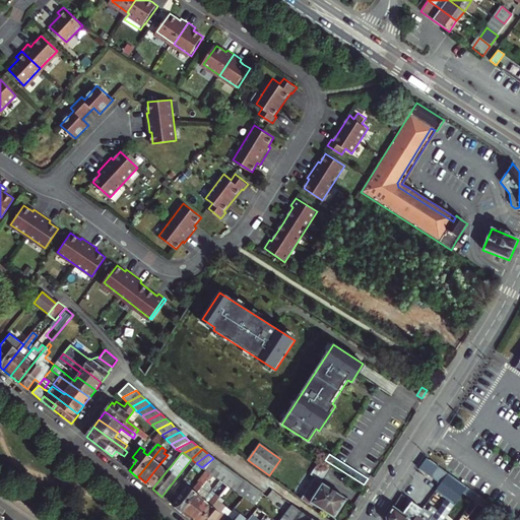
[(218,462),(213,458),(202,467),(206,471),(207,471),(218,462)]
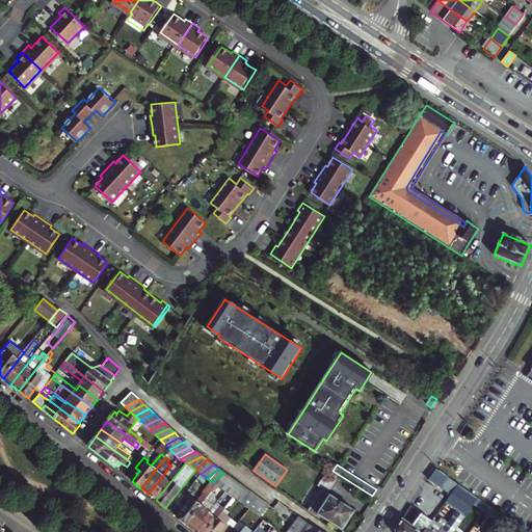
[(423,531),(453,531),(455,531),(475,504),(479,499),(444,474),(436,469),(428,479),(451,496),(445,503),(456,511),(448,522),(443,519),(439,524),(432,520),(432,521),(423,531)]
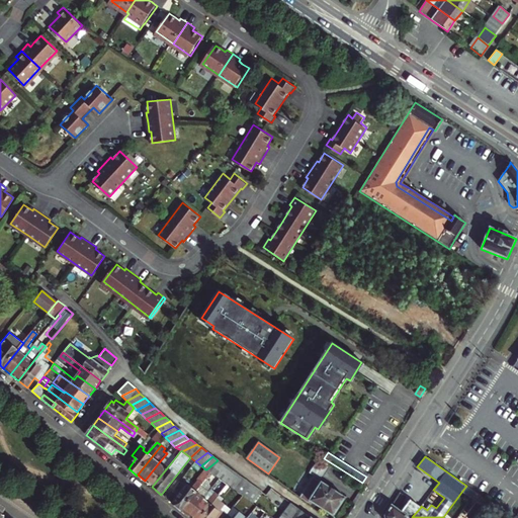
[(163,465),(159,462),(145,481),(152,487),(173,460),(170,457),(163,465)]
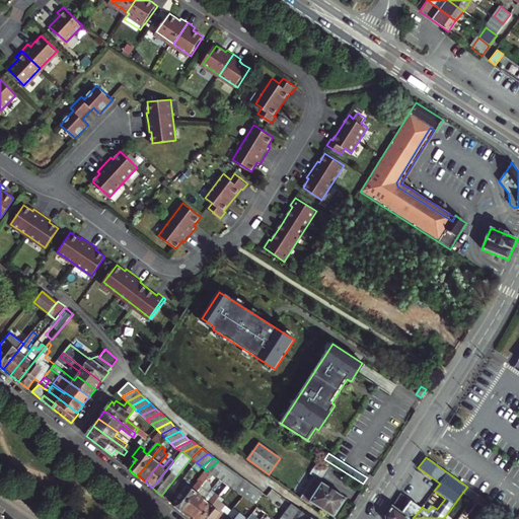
[(313,463),(307,473),(312,476),(318,480),(326,467),(315,460),(313,463)]
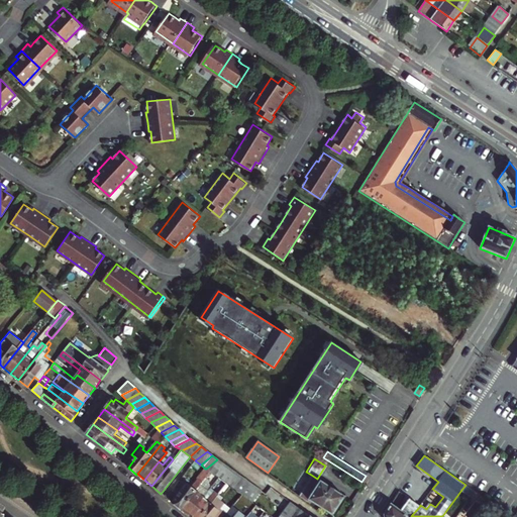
[(223,463),(217,459),(206,469),(210,472),(211,473),(223,463)]
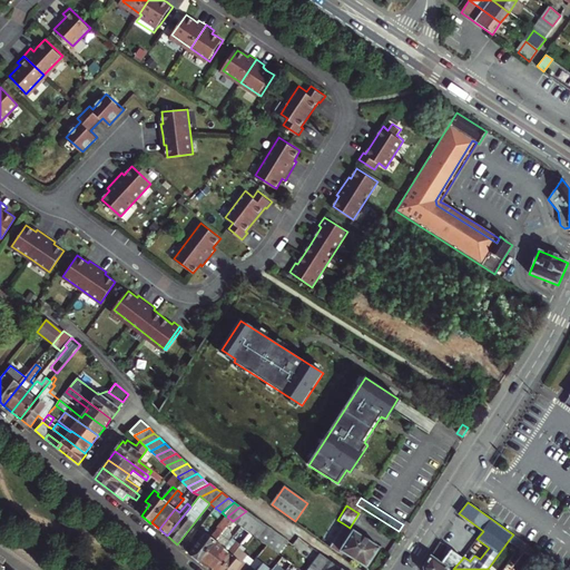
[(252,516),(246,511),(233,521),(239,526),(252,516)]
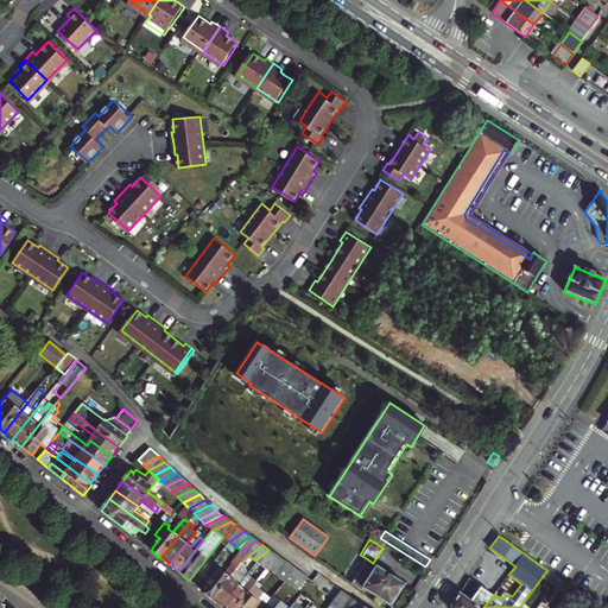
[(261,565),(274,555),(268,550),(255,561),(257,562),(261,565)]
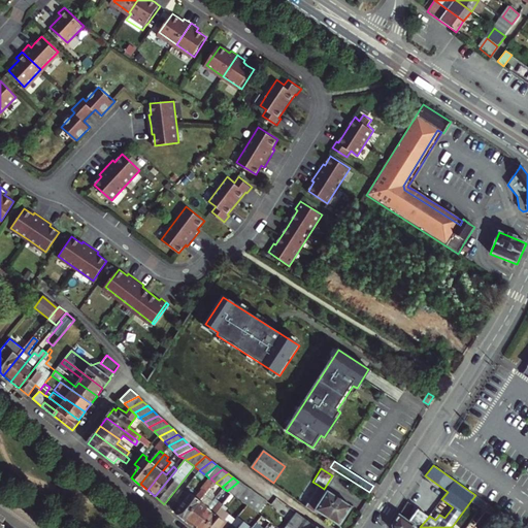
[(185,520),(206,492),(215,482),(210,479),(209,479),(202,489),(203,489),(195,499),(184,491),(170,508),(185,521),(185,520)]
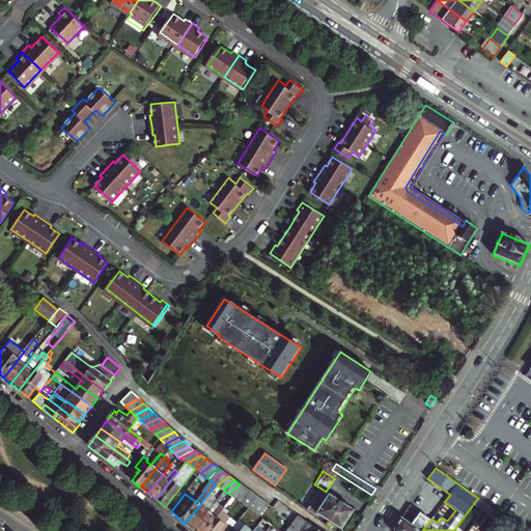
[(246,488),(240,484),(228,494),(232,497),(234,498),(246,488)]
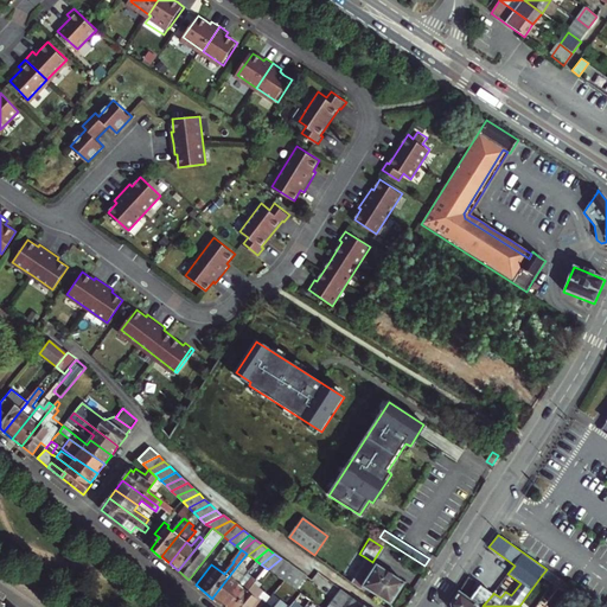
[(365,557),(350,581),(360,588),(362,587),(390,605),(404,583),(372,562),(365,557)]
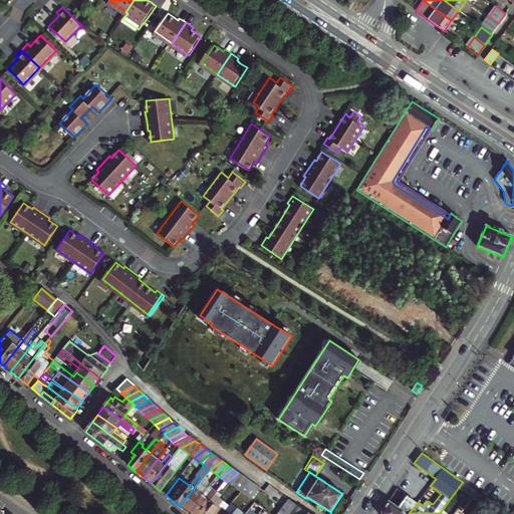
[(243,476),(238,473),(227,482),(230,484),(232,486),(243,476)]
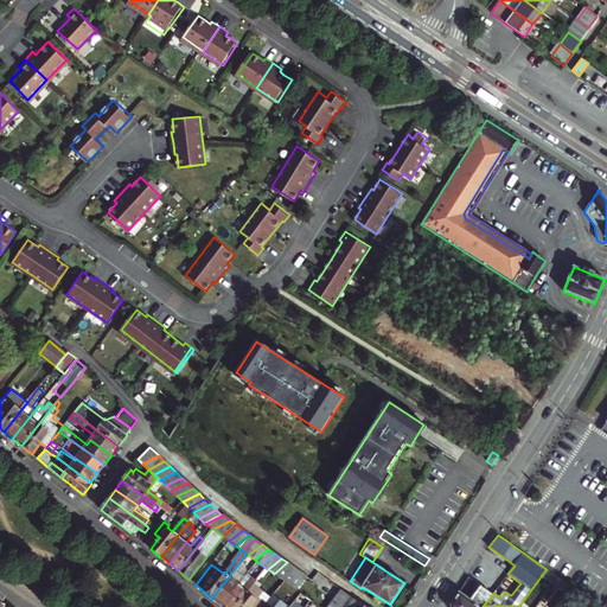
[(294,568),(287,562),(274,574),(276,575),(280,579),(294,568)]
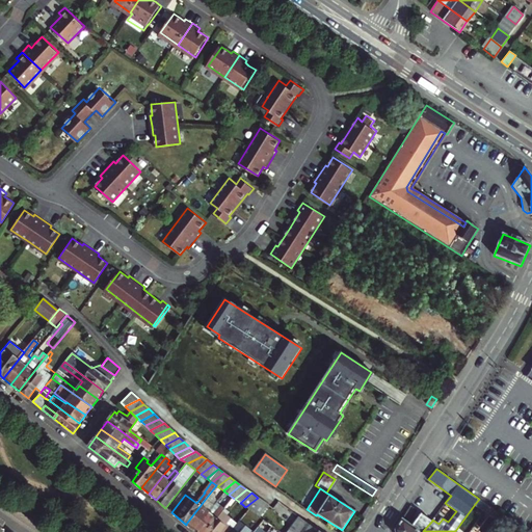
[(196,531),(206,531),(233,498),(229,495),(225,500),(221,497),(209,512),(194,530),(196,531)]
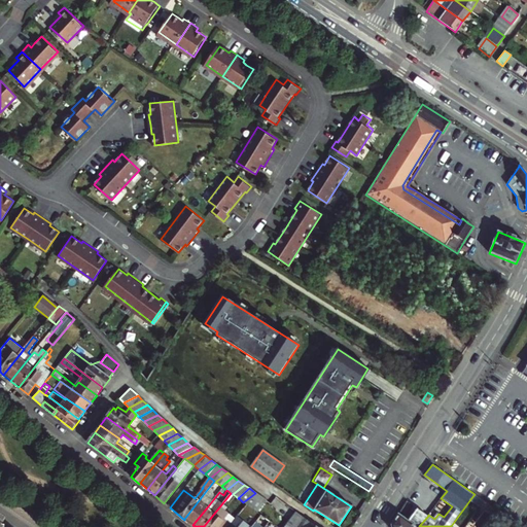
[(192,525),(207,507),(203,503),(210,494),(206,491),(184,519),(192,525)]
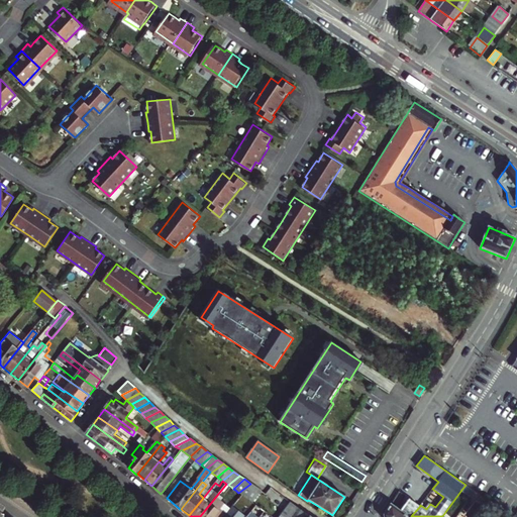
[(228,485),(226,484),(200,516),(223,516),(230,508),(224,504),(219,511),(215,508),(226,494),(231,487),(228,485)]
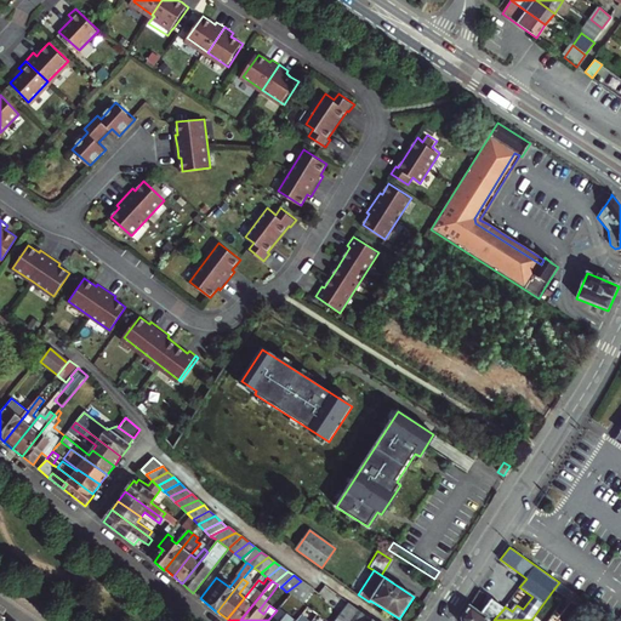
[(292,597),(307,585),(301,581),(286,592),(290,594),(292,597)]
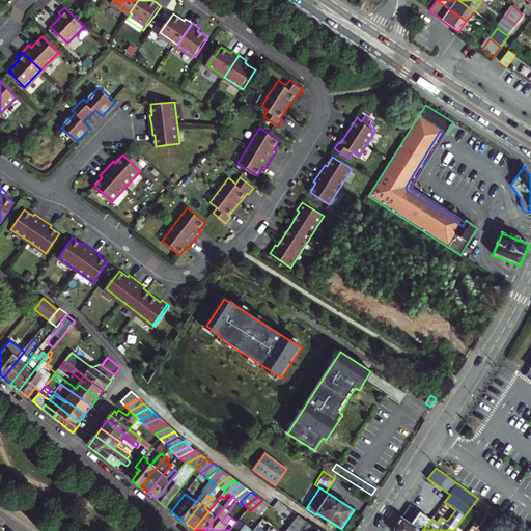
[(478,498),(474,503),(484,510),(488,505),(478,498)]
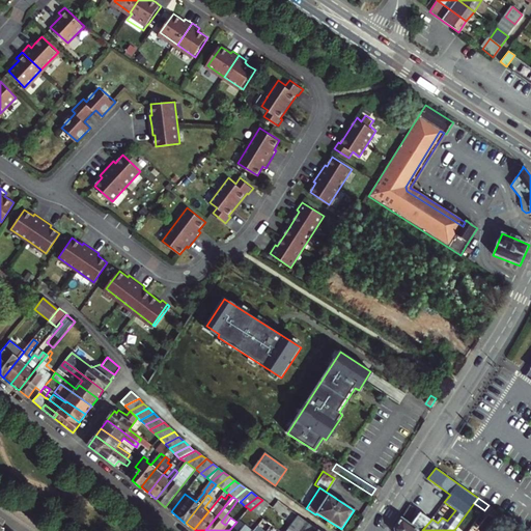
[(238,500),(232,507),(236,510),(242,503),(240,502),(238,500)]
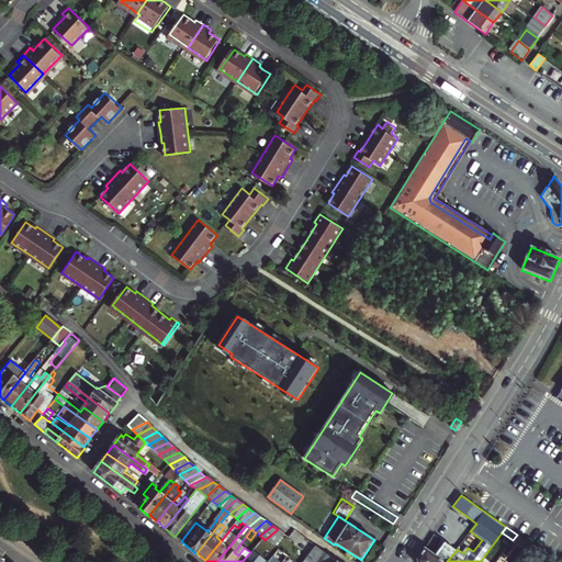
[(276,548),(284,535),(278,529),(265,540),(276,548)]
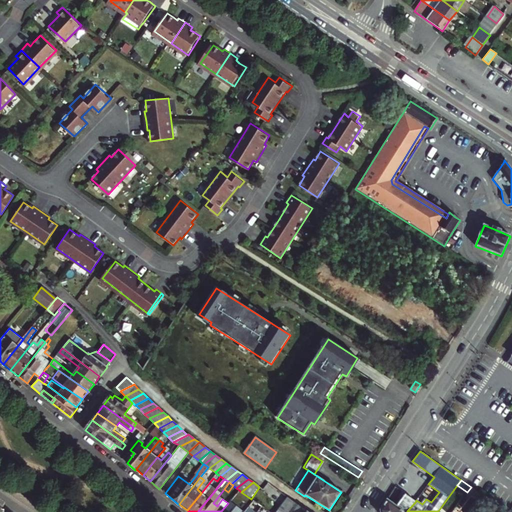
[(402,491),(395,486),(387,499),(394,504),(402,491)]
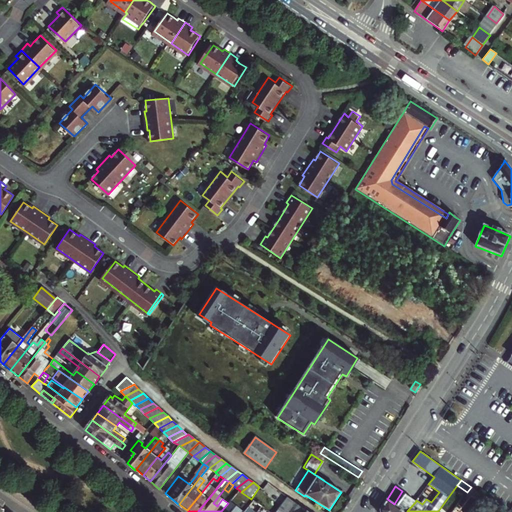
[(471,487),(467,492),(477,499),(481,494),(471,487)]
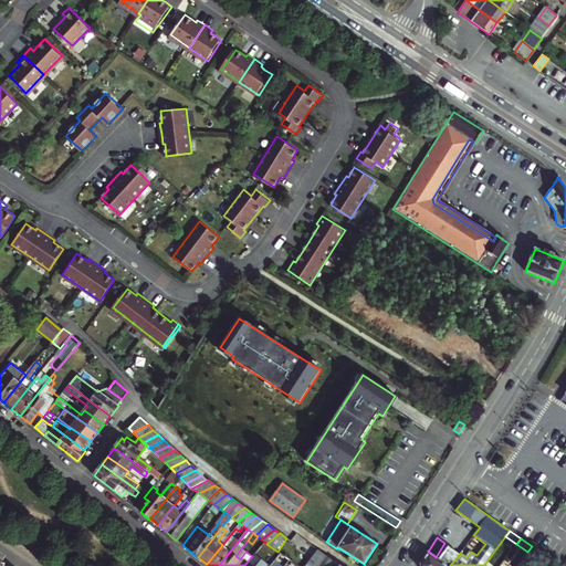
[(444,543),(436,557),(428,552),(421,563),(421,565),(450,565),(460,554),(444,543)]
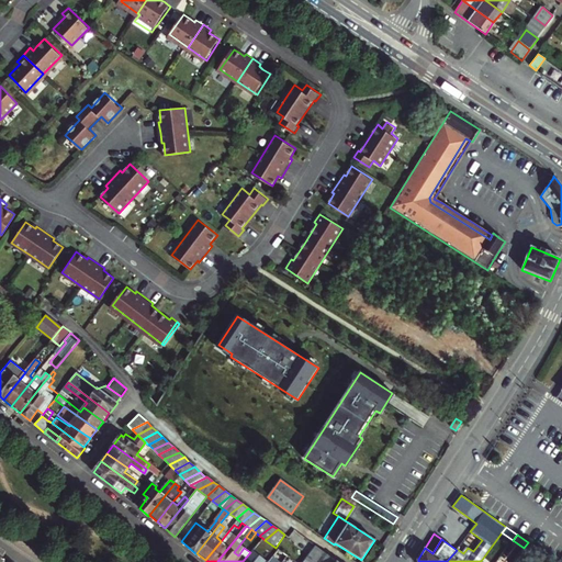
[(337,561),(321,549),(312,543),(299,561),(337,561)]
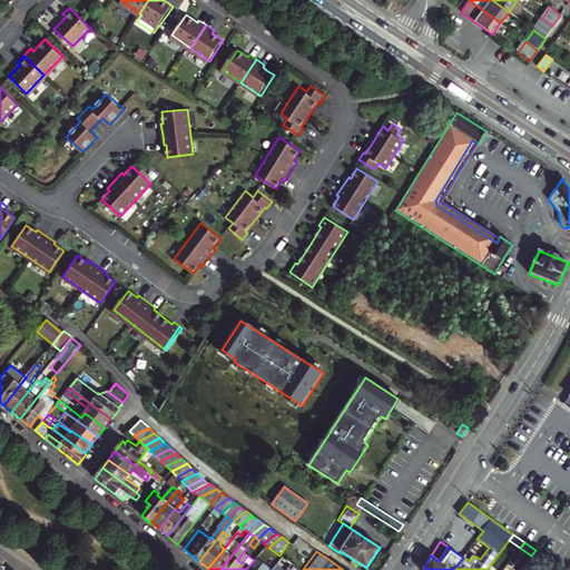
[(254,560),(246,569),(271,569),(256,558),(254,560)]
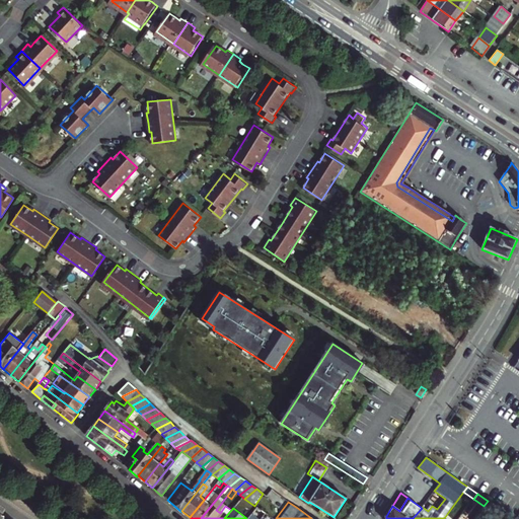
[(257,508),(249,517),(247,518),(254,518),(262,511),(257,508)]
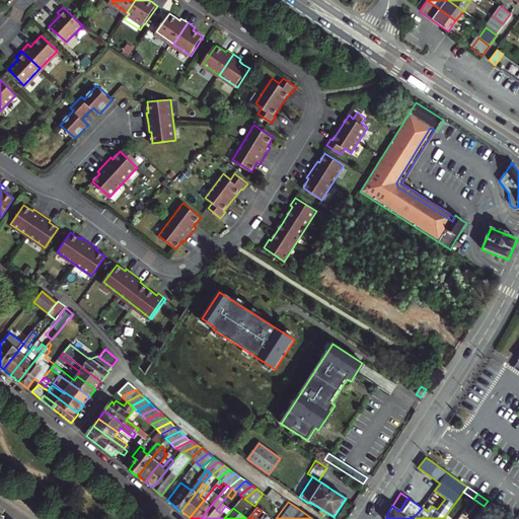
[(498,508),(494,513),(501,518),(503,518),(507,514),(498,508)]
